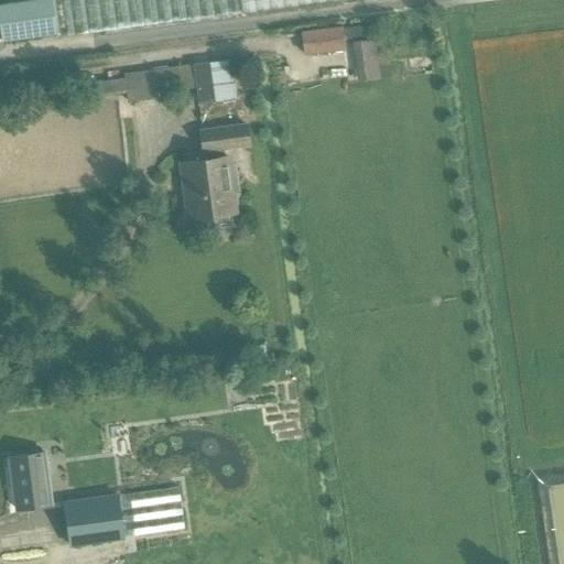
[(51,0),(34,0),(0,4),(0,22),(2,42),(56,35),(51,0)]
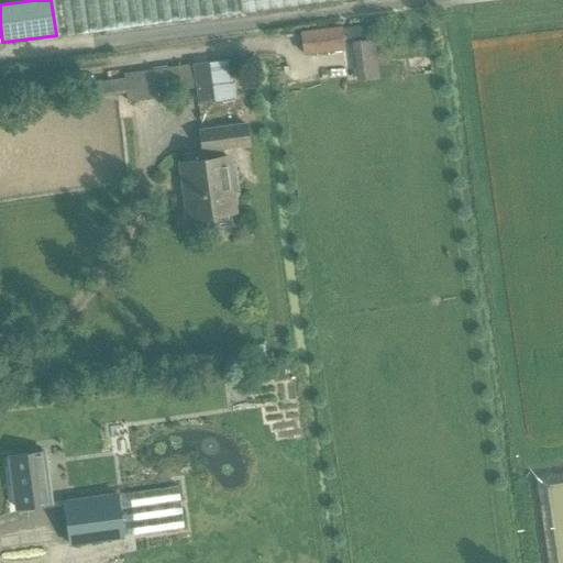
[(51,0),(56,35),(56,39),(339,0),(51,0)]
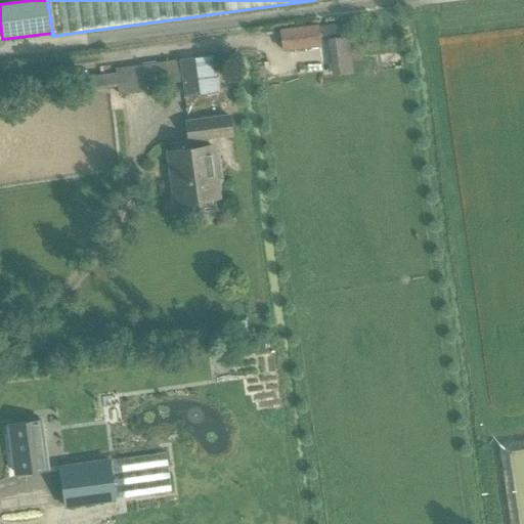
[(278,30),(280,51),(320,46),(317,24),(278,30)]
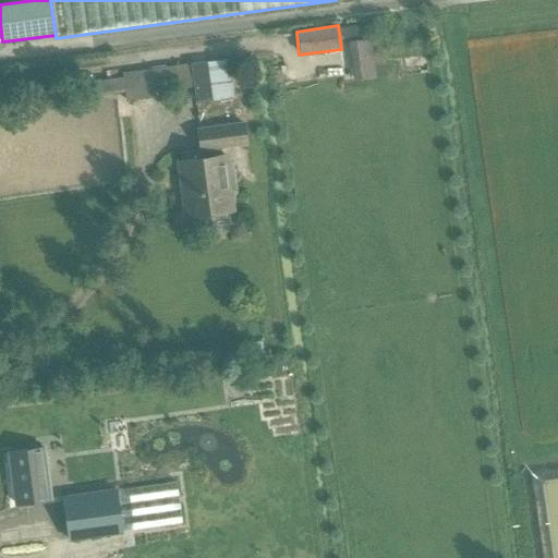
[(122,77),(83,83),(85,95),(85,96),(114,92),(124,91),(125,100),(155,96),(154,92),(193,87),(195,99),(194,99),(194,102),(195,102),(196,102),(233,97),(228,59),(192,63),(122,72),(122,77)]
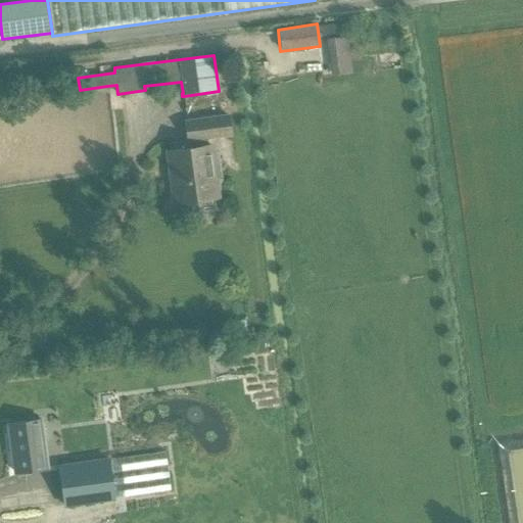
[(333,58),(334,75),(349,74),(348,57),(333,58)]
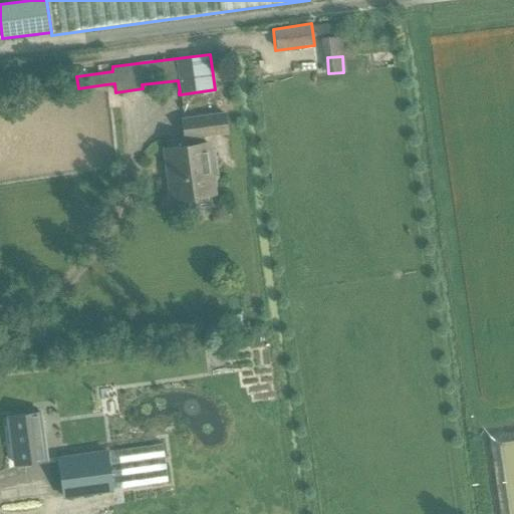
[(192,146),(164,150),(171,200),(213,195),(207,145),(204,145),(203,137),(226,134),(224,115),(182,120),(184,140),(191,138),(192,146)]
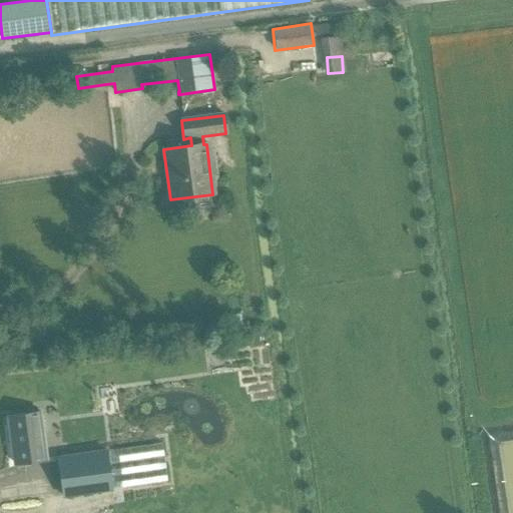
[(8,416),(15,465),(46,461),(39,411),(8,416)]
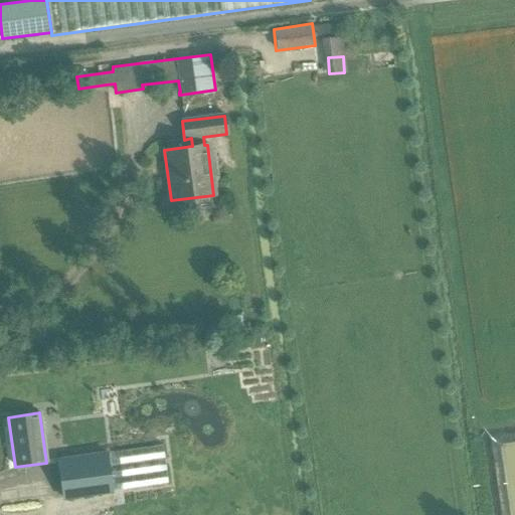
[(162,445),(107,453),(112,492),(168,483),(162,445)]
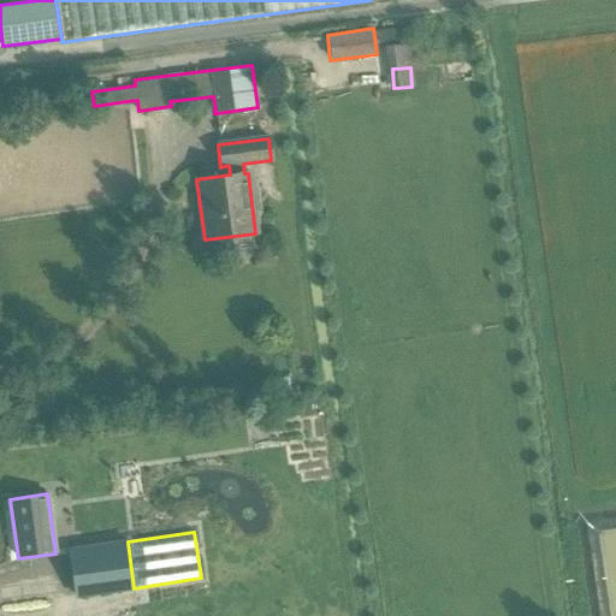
[(134,588),(128,542),(126,540),(70,549),(77,597),(134,588)]
